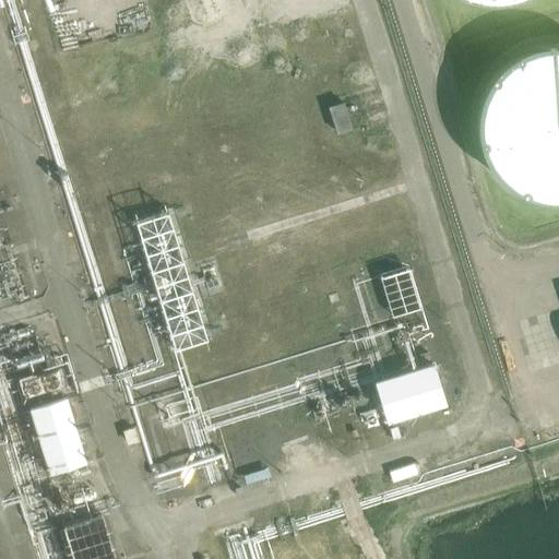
[(558,42),(547,42),(535,44),(523,47),(512,52),(502,59),(494,68),(485,78),(479,88),(475,99),(472,111),(471,123),(472,135),(475,147),(479,159),(485,170),(492,179),(502,188),(512,194),(523,200),(535,203),(547,205),(558,205),(558,42)]
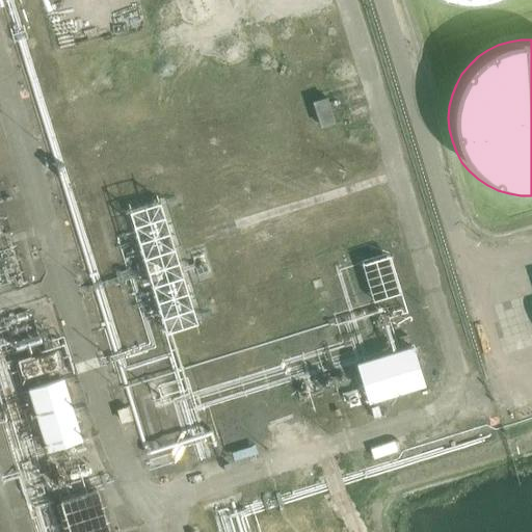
[(334,123),(326,97),(312,102),(319,127),(334,123)]
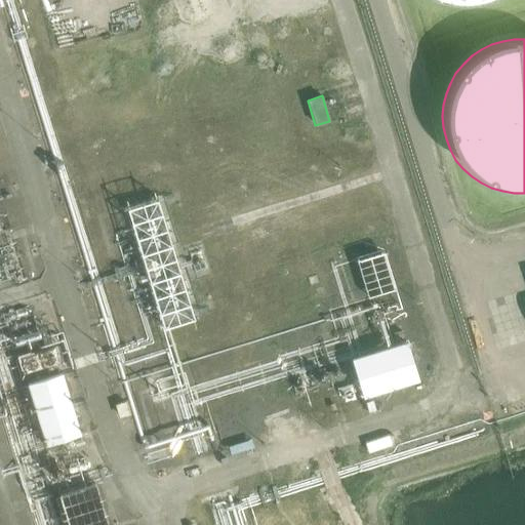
[(189,275),(186,276),(163,195),(119,207),(128,242),(138,239),(151,282),(165,279),(176,319),(200,313),(189,275)]
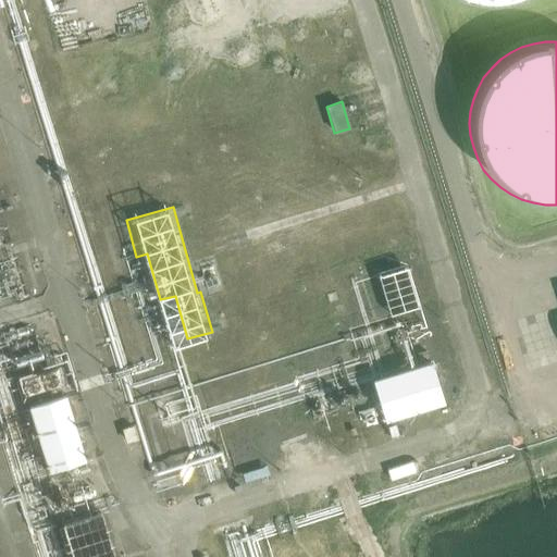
[(406,275),(372,287),(386,326),(420,313),(406,275)]
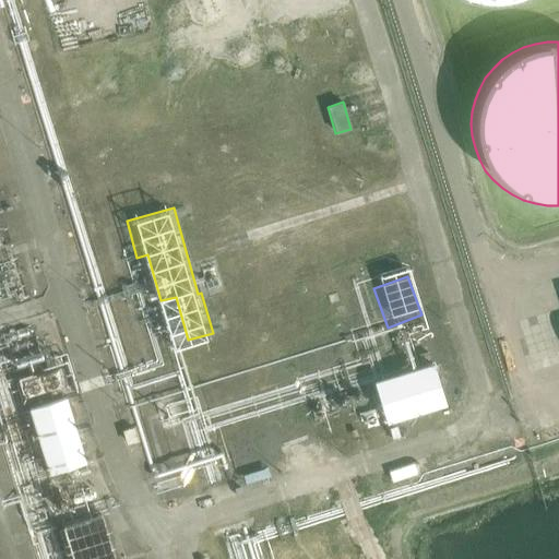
[(387,424),(445,405),(432,365),(373,382),(387,424)]
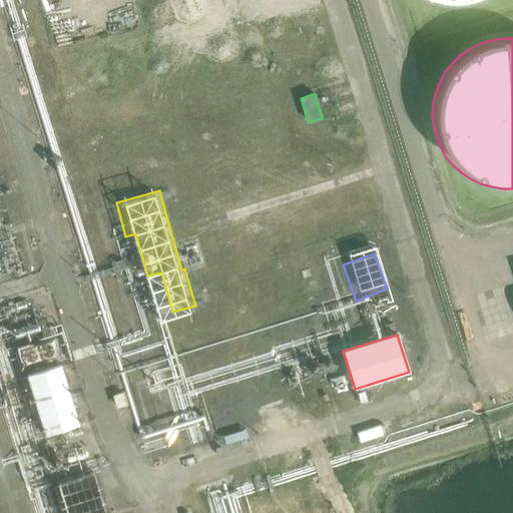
[(78,424),(60,365),(26,375),(45,434),(78,424)]
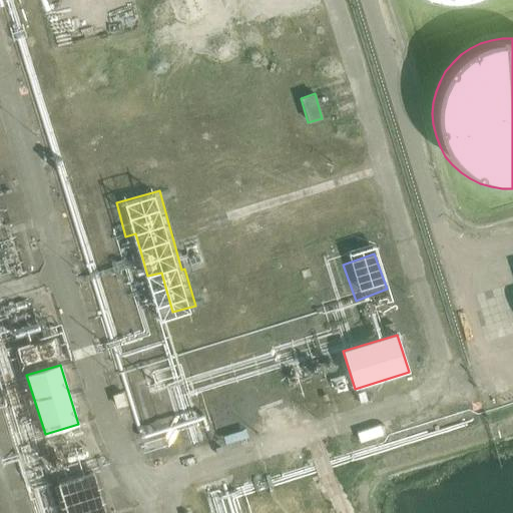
[(366,401),(363,391),(357,393),(360,403),(366,401)]
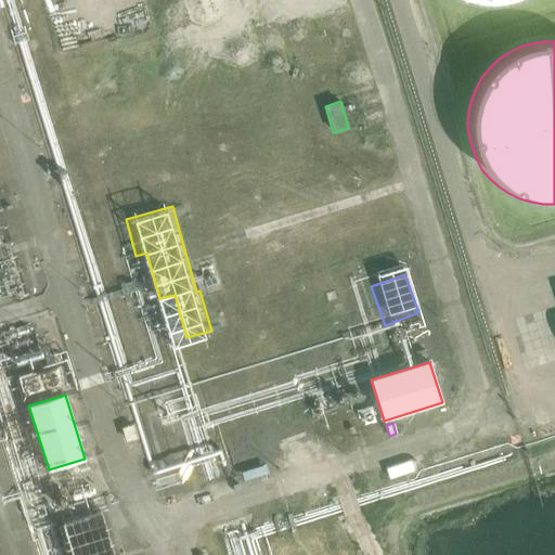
[(131,425),(121,428),(125,441),(136,438),(131,425)]
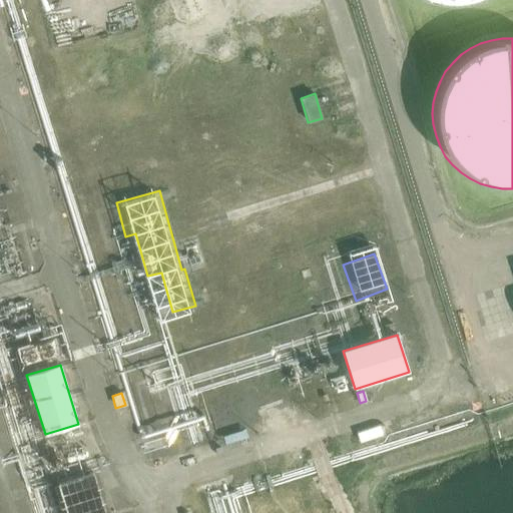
[(382,426),(357,433),(360,444),(385,436),(382,426)]
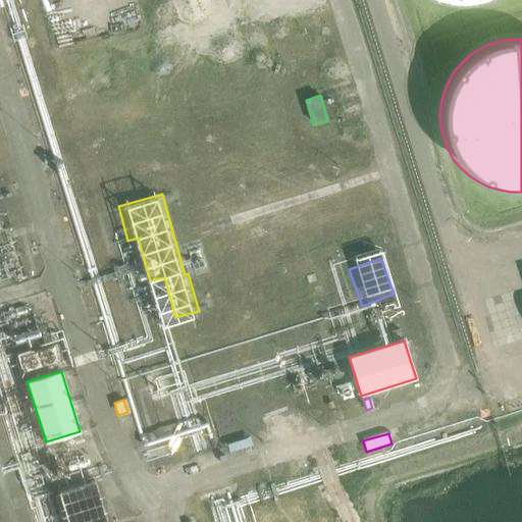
[(251,436),(228,444),(231,452),(254,445),(251,436)]
